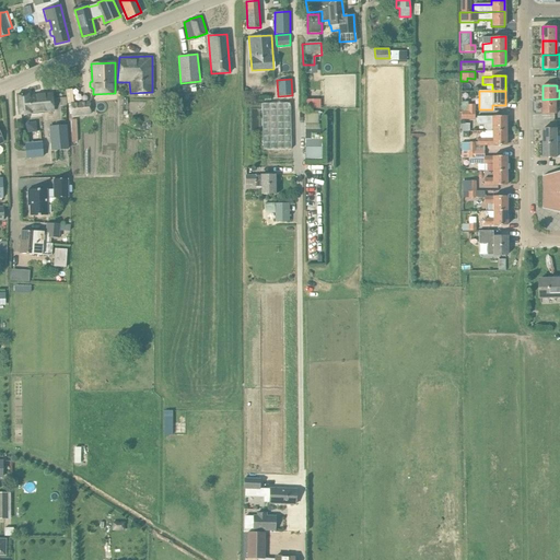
[(16,95),(19,114),(54,111),(53,93),(30,95),(28,93),(16,95)]
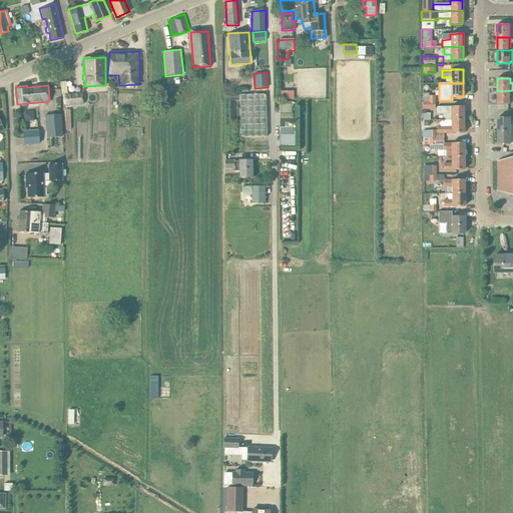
[(512,90),(497,91),(497,104),(510,104),(510,99),(512,98),(512,90)]
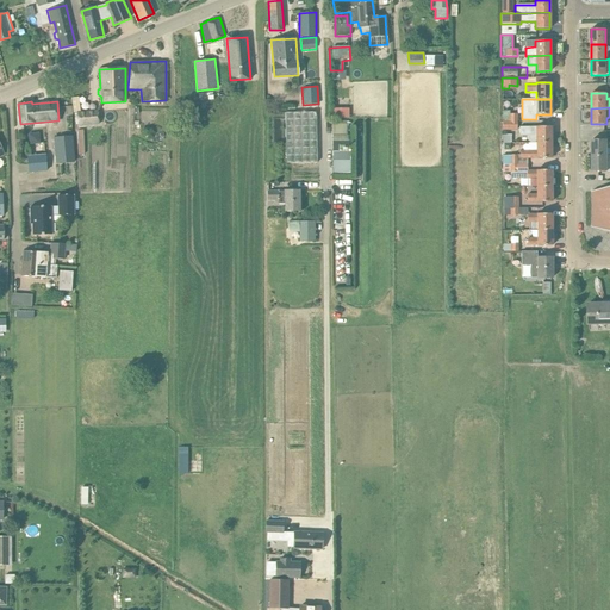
[(78,128),(99,125),(98,110),(76,112),(78,128)]
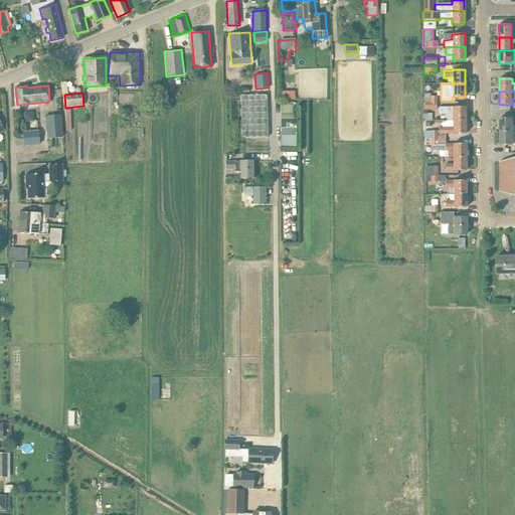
[(423,94),(423,102),(437,102),(437,96),(431,96),(431,94),(423,94)]
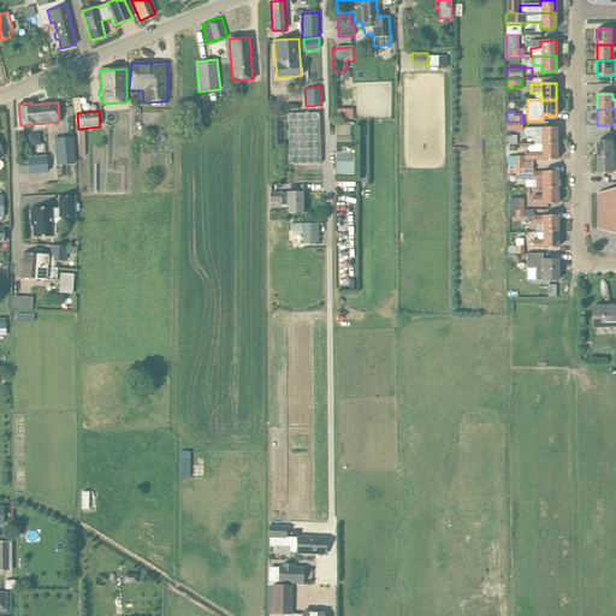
[(288,113),(288,164),(319,164),(319,113),(288,113)]
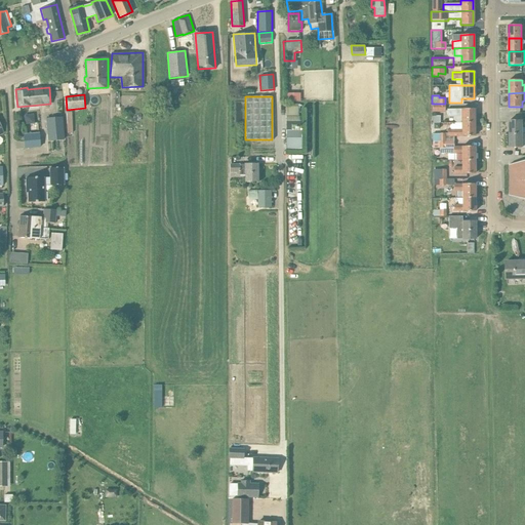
[(285,150),(301,150),(301,137),(299,137),(299,116),(298,116),(298,104),(286,104),(285,150)]
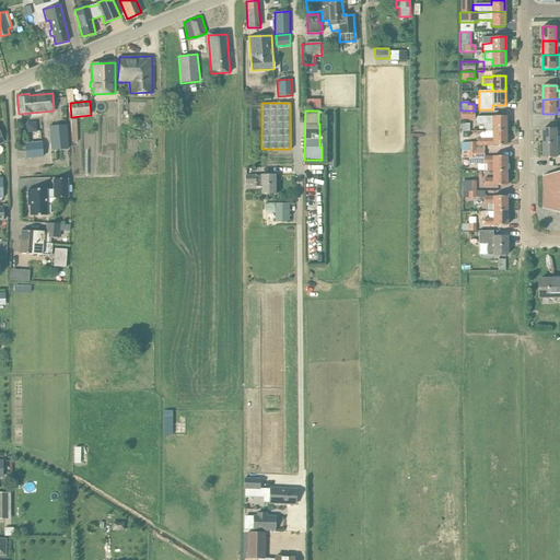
[(487,130),(492,131),(492,130),(506,130),(506,116),(476,116),(476,125),(482,125),(482,128),(487,130)]
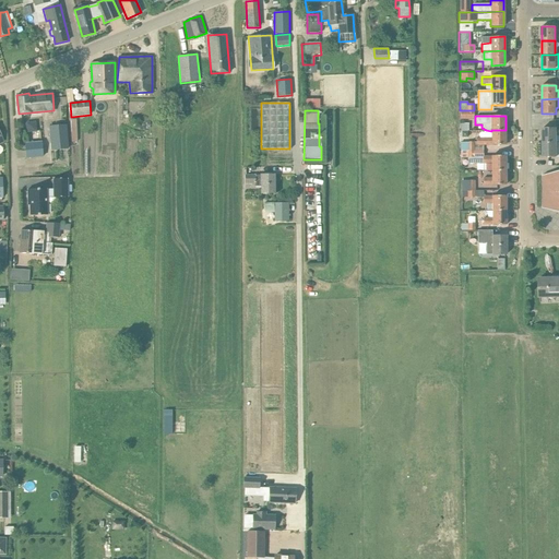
[(54,150),(55,164),(66,164),(64,149),(68,149),(66,125),(49,126),(50,150),(54,150)]
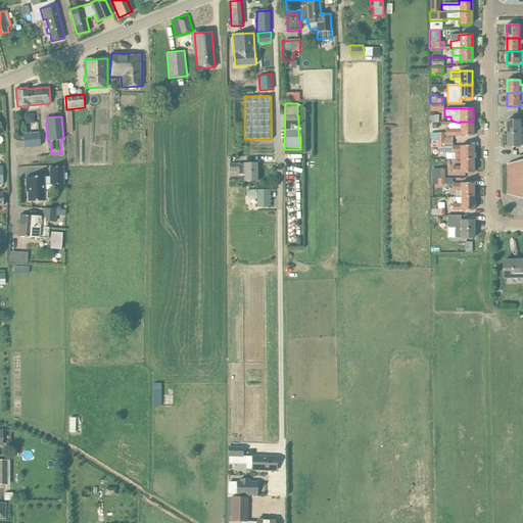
[(507,120),(507,134),(521,133),(521,127),(522,127),(522,120),(520,120),(507,120)]
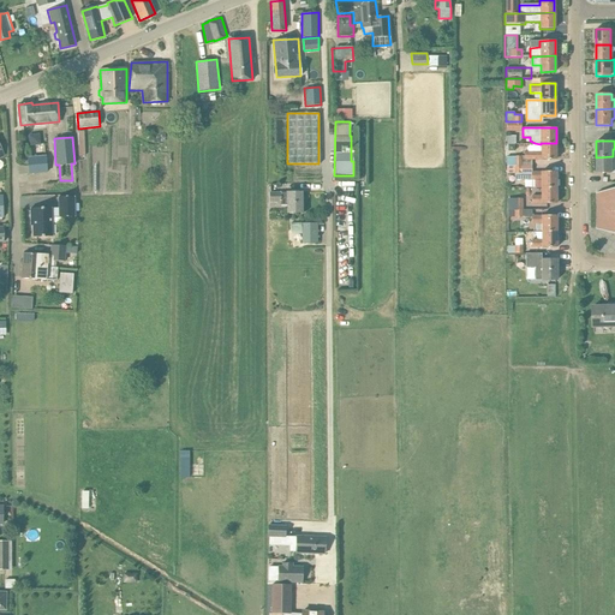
[(506,156),(506,166),(513,166),(531,166),(531,160),(541,160),(556,160),(556,143),(541,143),(541,144),(541,151),(524,151),(524,156),(506,156)]
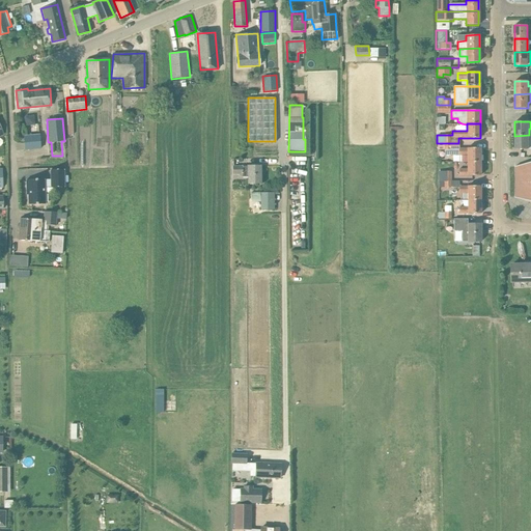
[(24,150),(40,149),(39,135),(23,136),(24,150)]
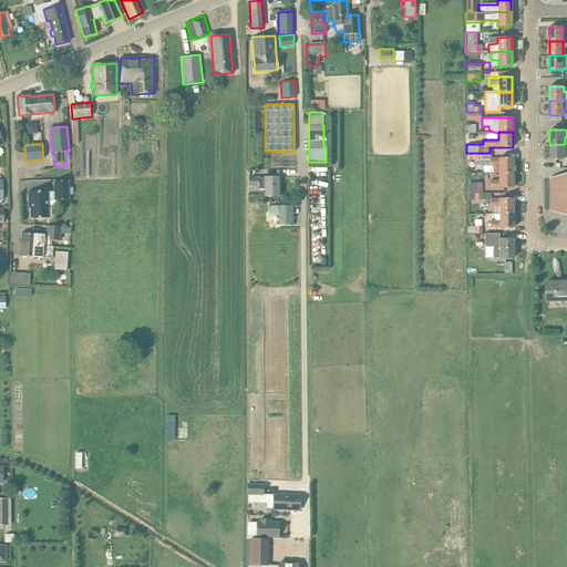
[(549,145),(550,160),(566,158),(566,151),(565,152),(565,144),(549,145)]
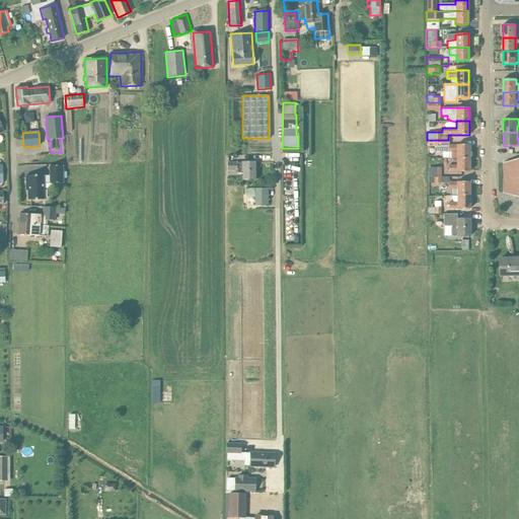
[(448,145),(448,140),(433,140),(434,147),(448,146),(448,152),(456,152),(456,158),(469,158),(469,144),(456,144),(456,145),(448,145)]
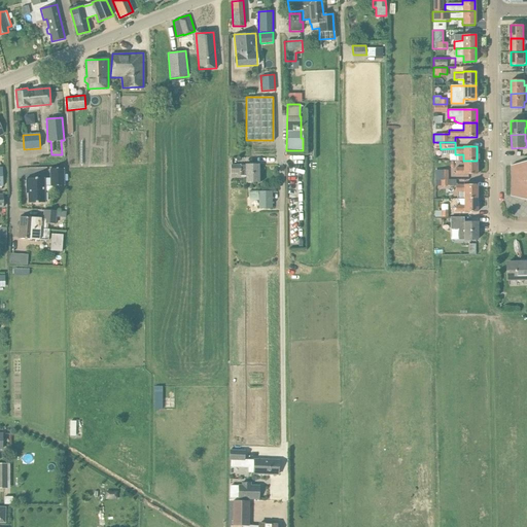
[(455,168),(455,174),(463,174),(477,174),(477,161),(463,161),(463,167),(455,168)]
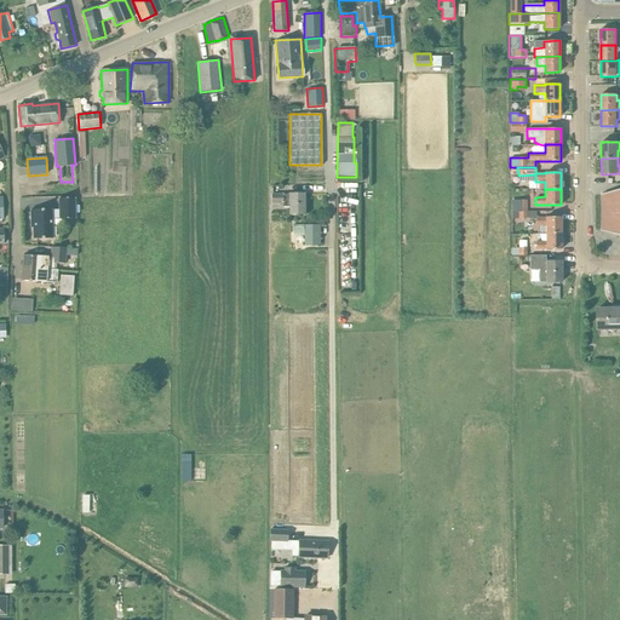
[(619,189),(601,194),(602,231),(618,235),(618,231),(619,231),(619,189)]
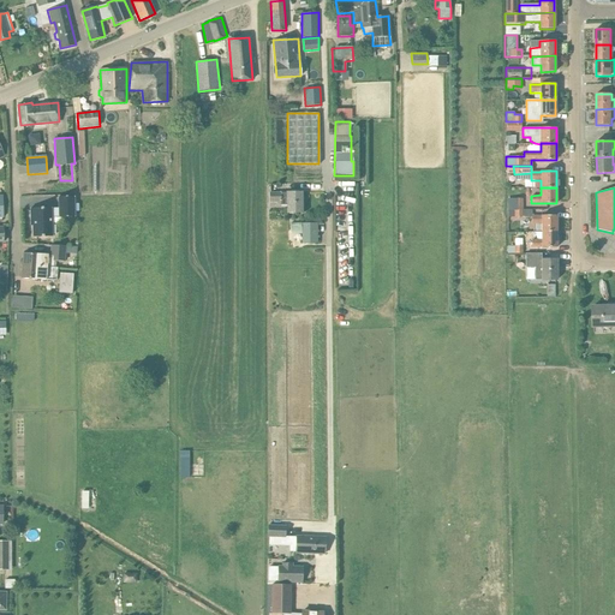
[(286,204),(286,213),(302,213),(302,192),(286,192),(286,191),(269,192),(269,203),(280,202),(280,206),(286,204)]
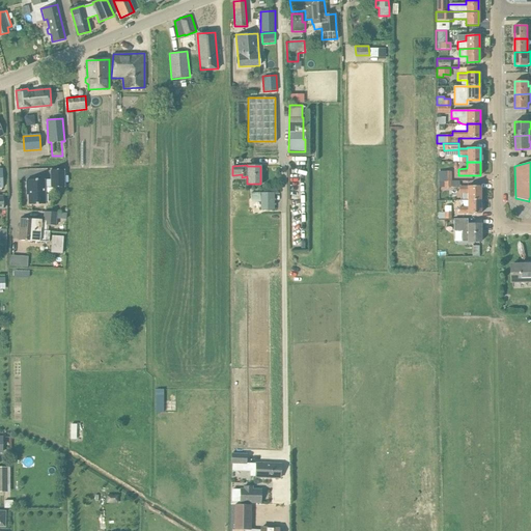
[(28,195),(28,204),(45,204),(48,202),(48,195),(46,194),(46,188),(64,188),(64,169),(50,170),(50,180),(45,180),(45,178),(26,179),(26,195),(28,195)]
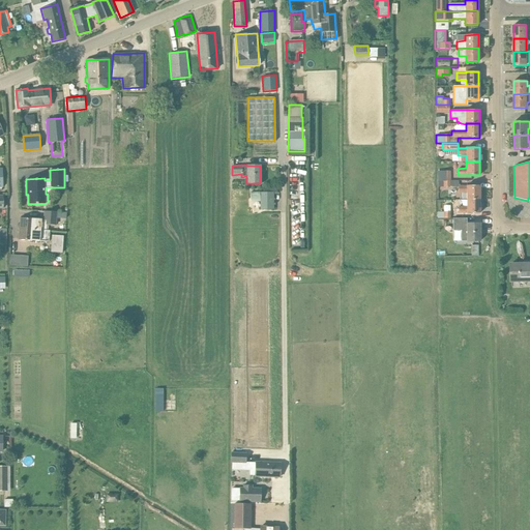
[(438,179),(450,179),(450,171),(438,171),(438,179)]
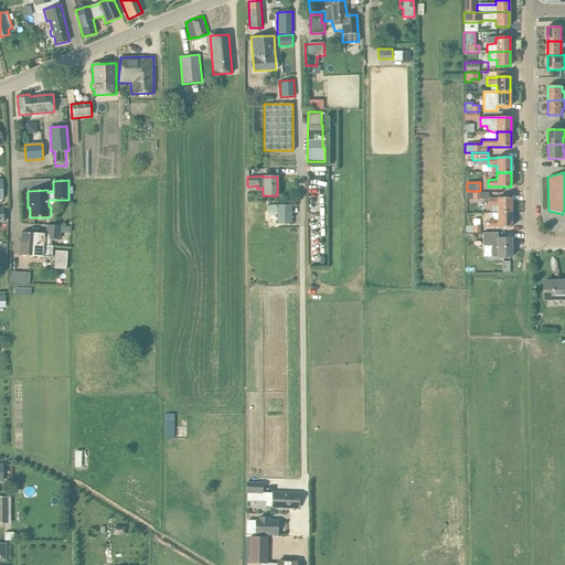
[(497,205),(497,212),(511,212),(511,198),(497,198),(488,198),(488,205),(497,205)]
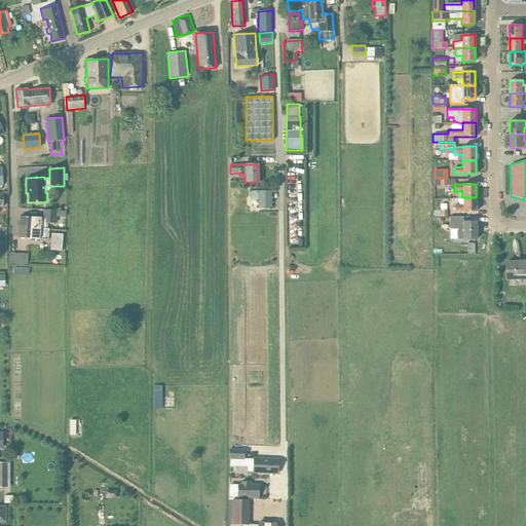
[(272,209),(272,191),(258,191),(259,209),(272,209)]
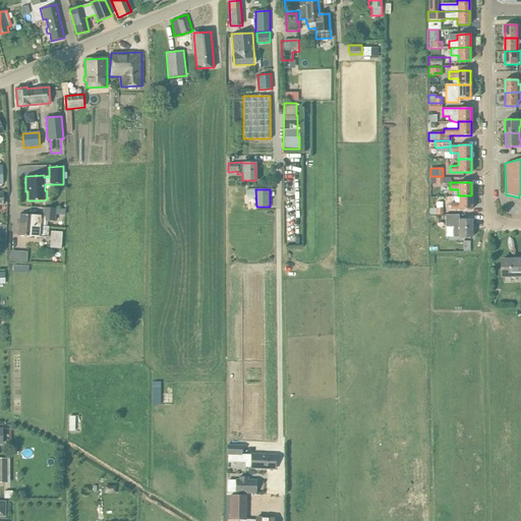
[(450,203),(450,210),(459,210),(472,210),(471,195),(458,195),(459,203),(450,203)]
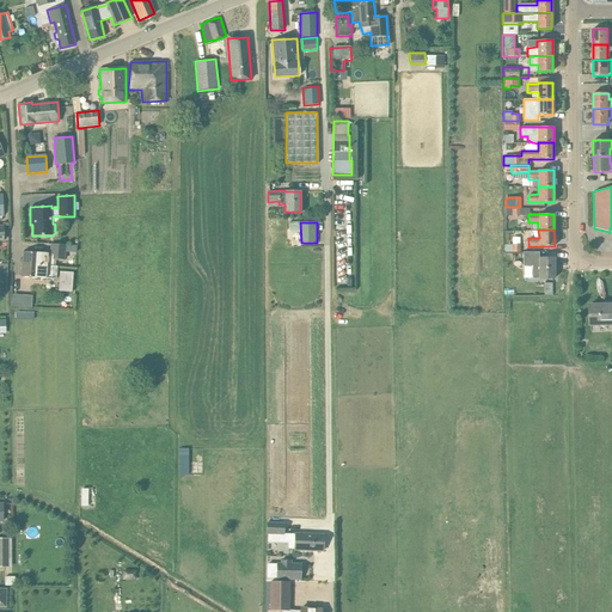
[(40,265),(53,267),(54,261),(65,261),(66,245),(50,244),(49,254),(23,251),(22,263),(40,264),(40,265)]
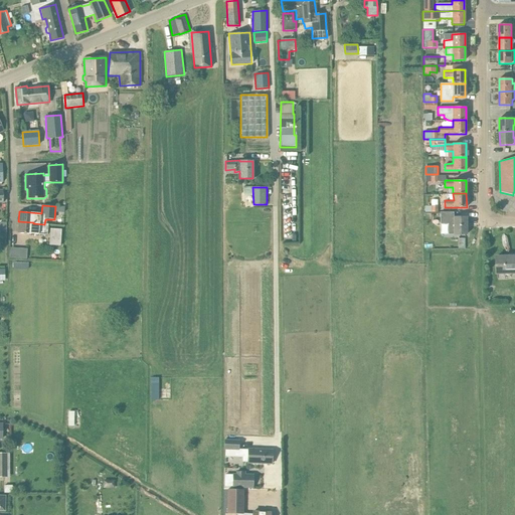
[(454,223),(454,234),(467,234),(467,217),(455,217),(455,212),(440,212),(440,223),(454,223)]
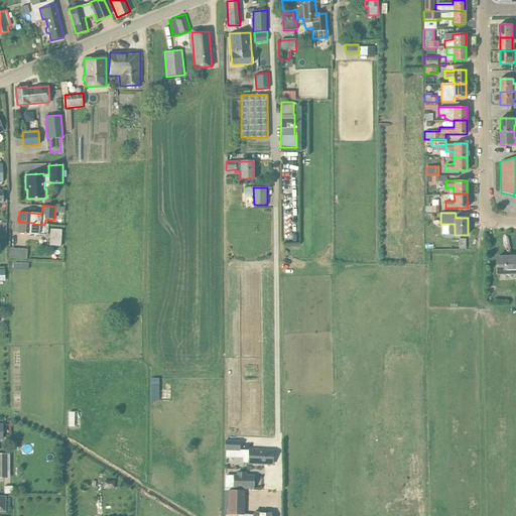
[(33,223),(18,222),(18,233),(48,235),(48,233),(48,225),(44,225),(33,224),(33,223)]
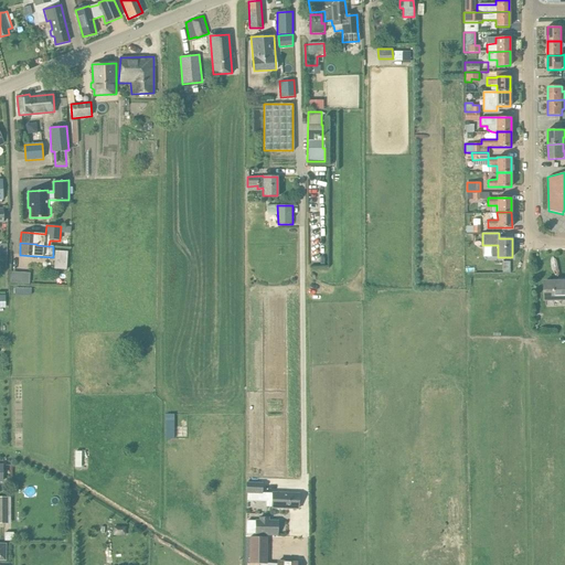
[(56,269),(66,270),(67,256),(53,255),(53,257),(52,263),(56,263),(56,269)]
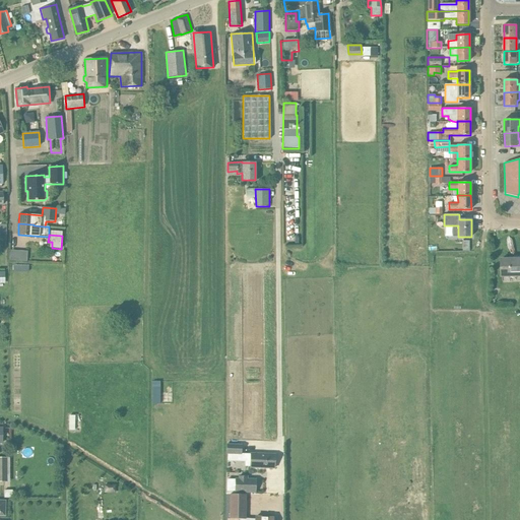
[(519,258),(501,258),(502,276),(519,275),(519,258)]
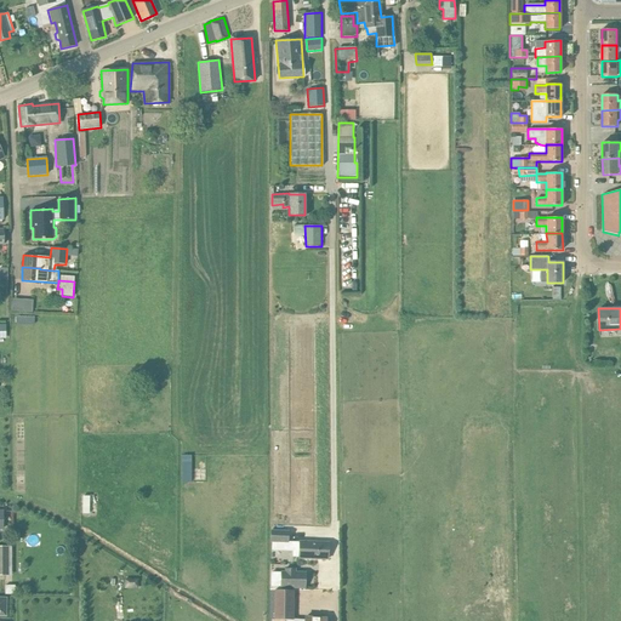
[(180,482),(189,482),(189,455),(180,454),(180,482)]
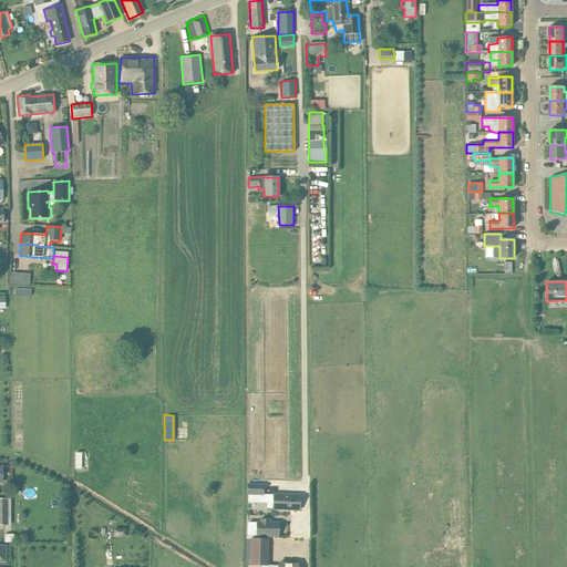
[(247,484),(247,494),(263,495),(264,485),(247,484)]
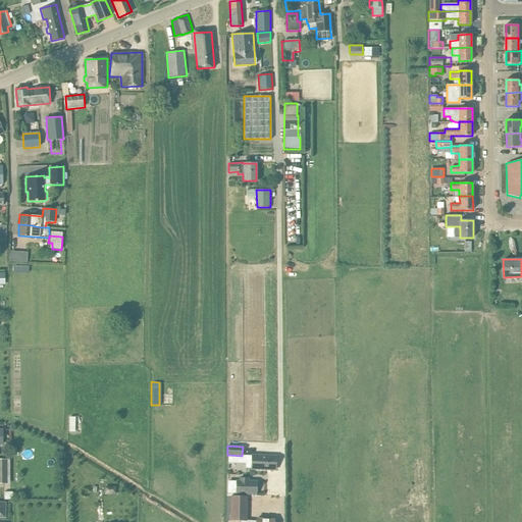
[(251,456),(246,456),(246,468),(269,469),(275,469),(275,457),(251,456)]
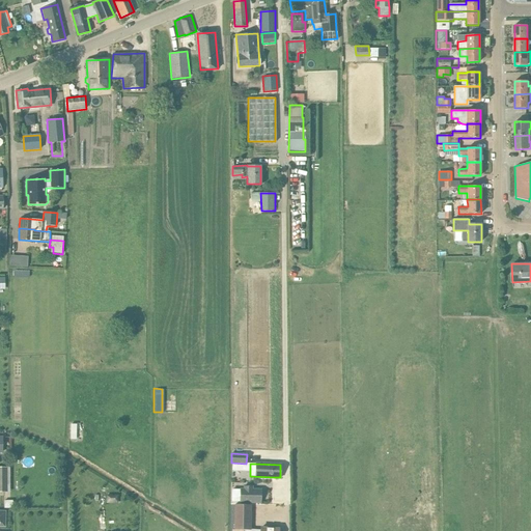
[(240,488),(240,503),(260,503),(261,490),(252,490),(252,486),(244,486),(244,488),(240,488)]
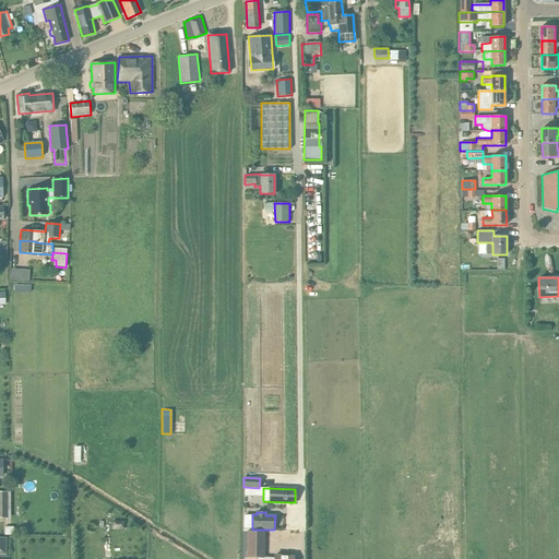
[(123,520),(111,520),(113,528),(123,528),(123,520)]
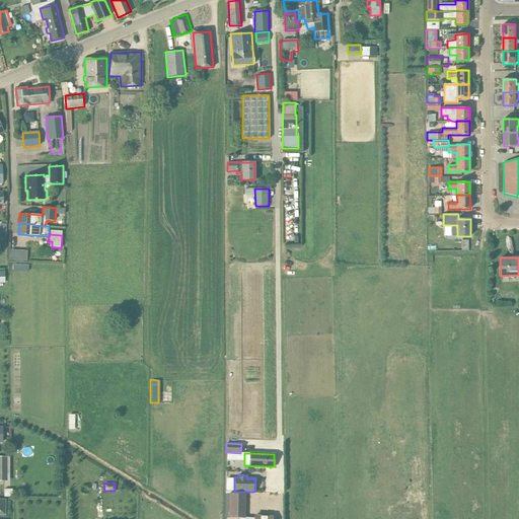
[(254,518),(243,517),(245,494),(230,493),(228,517),(238,518),(272,518),(272,516),(254,515),(254,518)]
